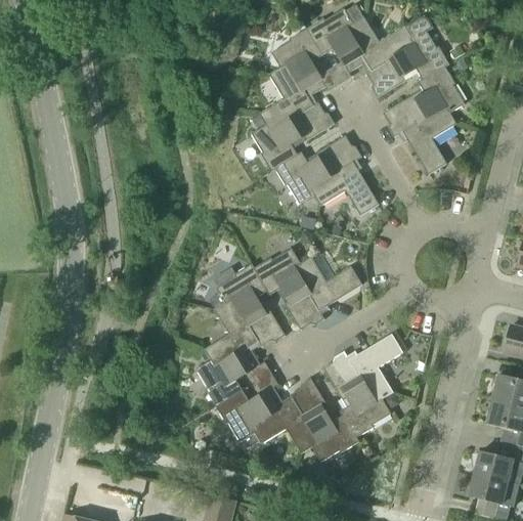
[(353,24),(364,16),(356,4),(346,11),(353,24)]
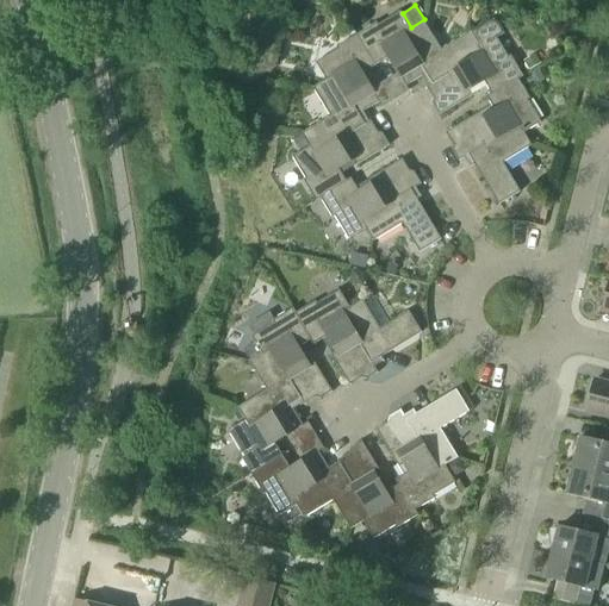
[(378,20),(358,32),(376,63),(389,56),(406,85),(420,76),(414,67),(421,63),(403,32),(411,27),(403,13),(402,10),(379,23),(378,20)]
